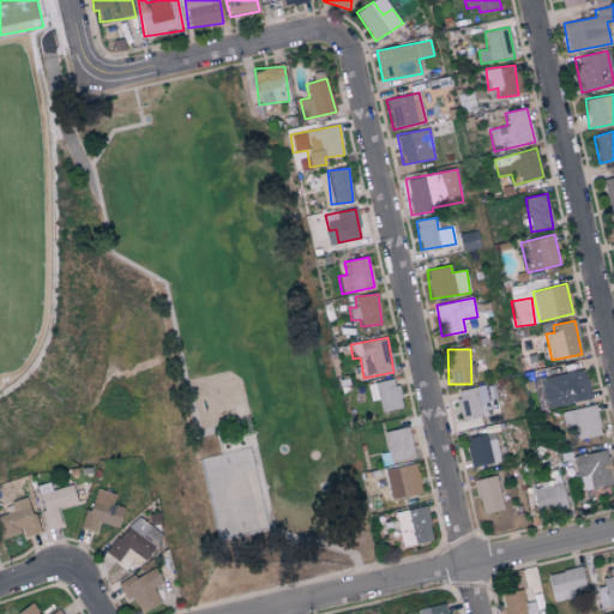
[(591,401),(585,369),(533,379),(537,410),(591,401)]
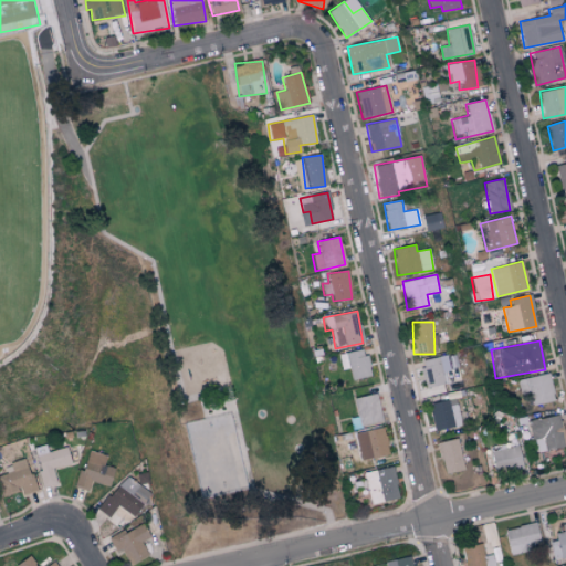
[(369,376),(365,349),(338,354),(341,370),(348,368),(350,380),(369,376)]
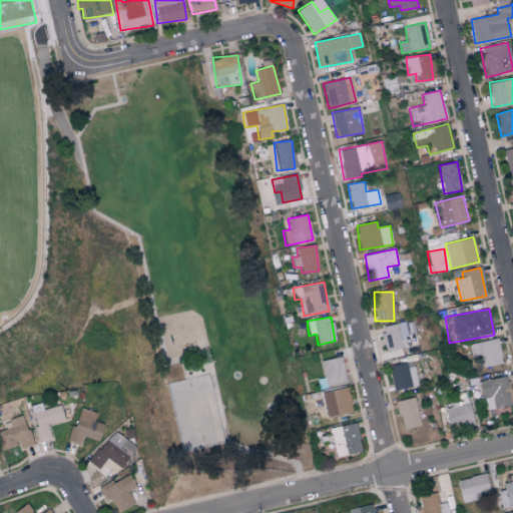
[(387,359),(404,355),(398,324),(381,328),(387,359)]
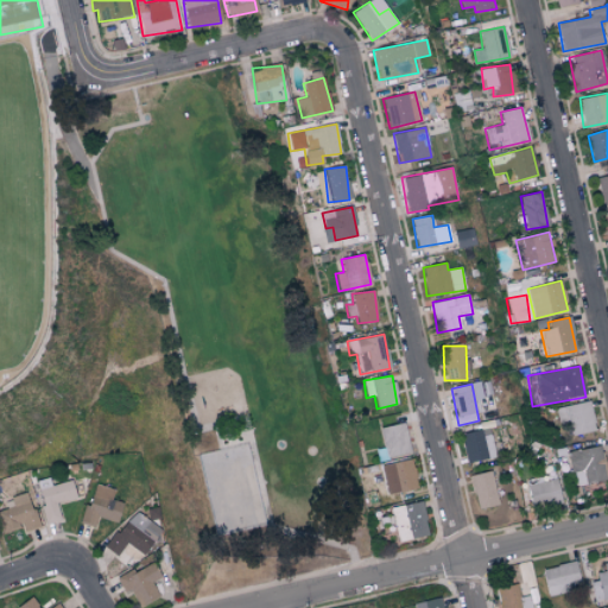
[(595,431),(589,401),(555,409),(558,426),(568,424),(570,436),(595,431)]
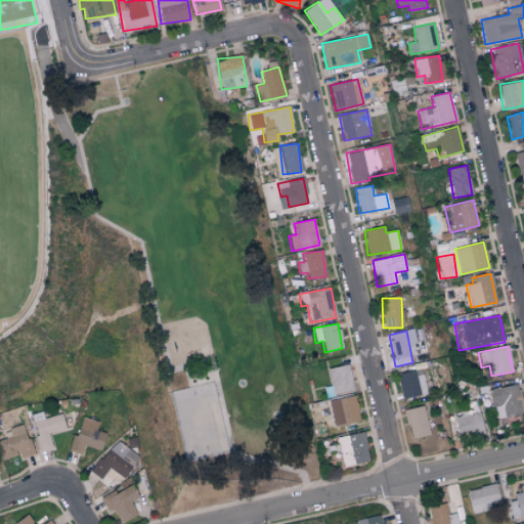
[(324,387),(325,396),(352,393),(349,365),(328,367),(330,386),(324,387)]
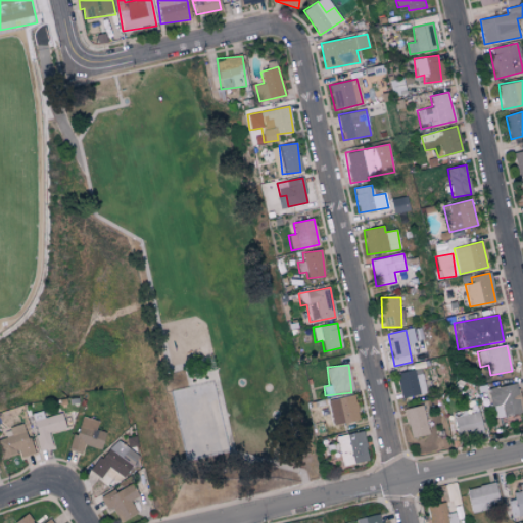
[(415,375),(414,371),(396,373),(400,398),(425,394),(422,374),(415,375)]
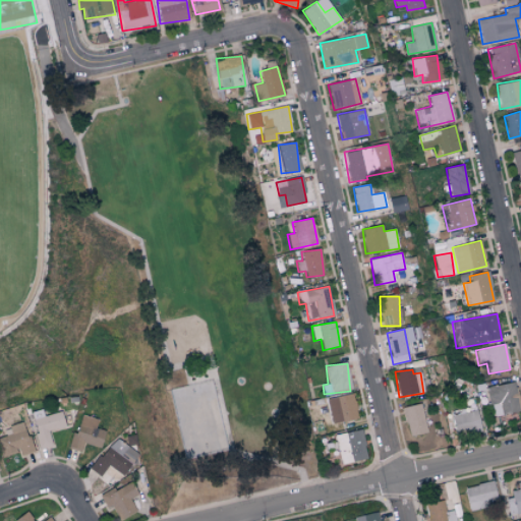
[(486,388),(493,416),(520,410),(514,382),(486,388)]
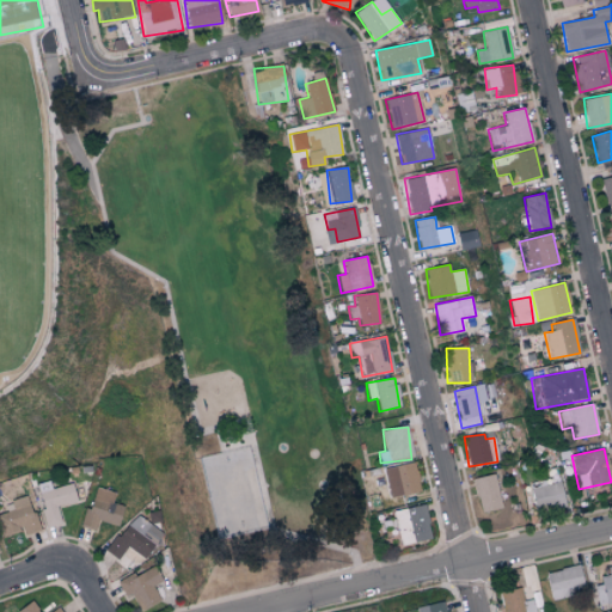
[(412,494),(411,485),(416,485),(414,464),(384,467),(387,497),(412,494)]
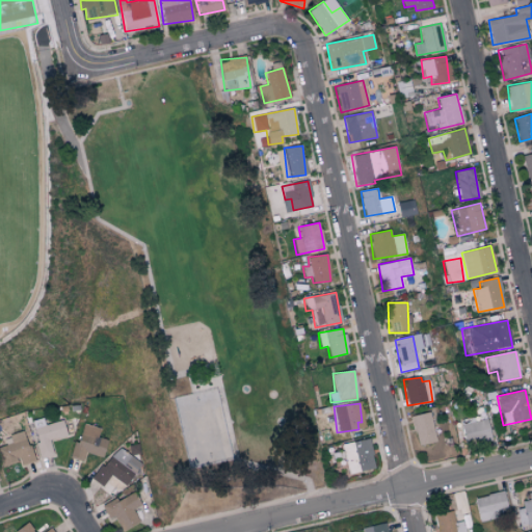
[(430,413),(410,417),(417,446),(436,442),(430,413)]
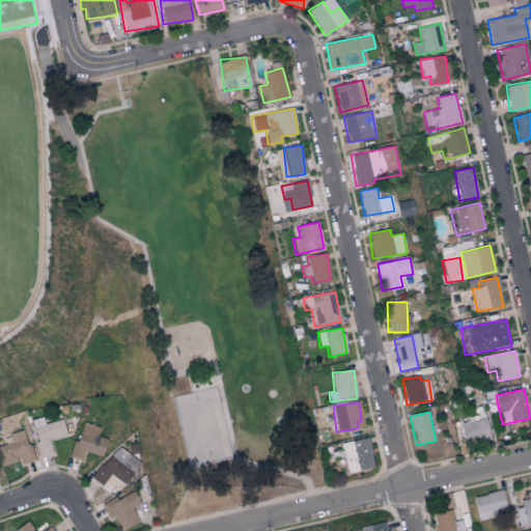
[(40,458),(53,455),(49,441),(66,437),(62,420),(45,424),(43,417),(31,420),(40,458)]
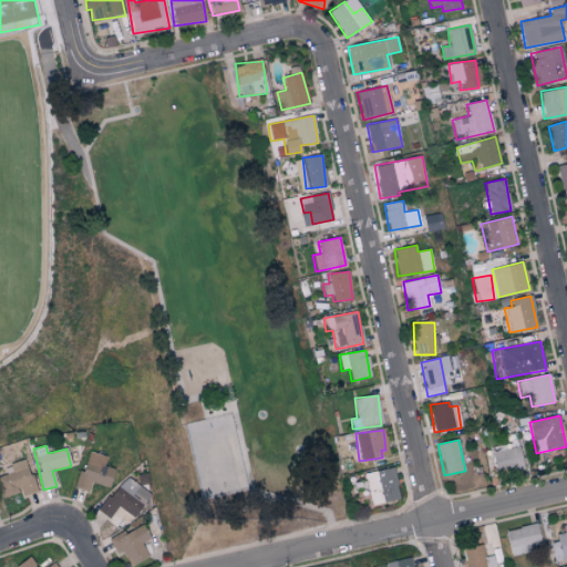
[(518,446),(505,450),(504,446),(491,450),(496,474),(524,467),(518,446)]
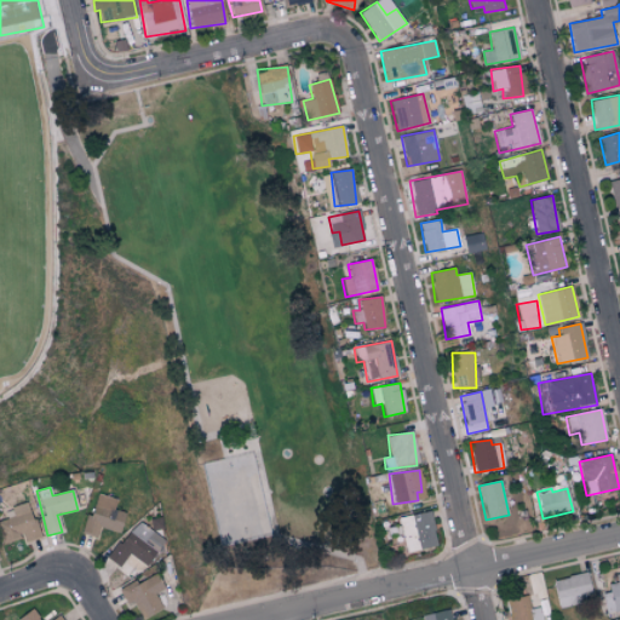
[(82,534),(97,538),(99,527),(119,533),(125,512),(114,510),(116,499),(95,493),(82,534)]
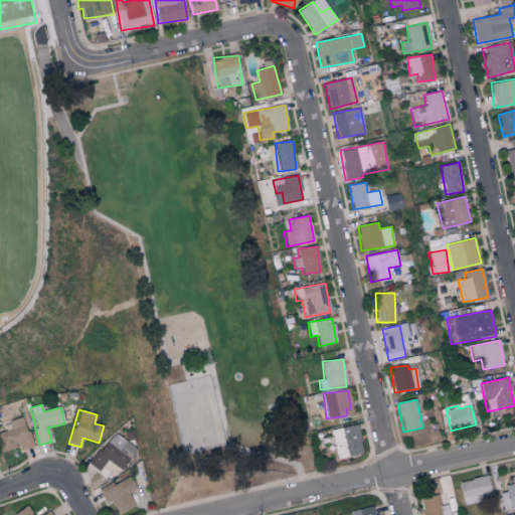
[(10,430),(0,432),(0,438),(3,451),(19,447),(20,451),(32,447),(23,416),(8,421),(10,430)]
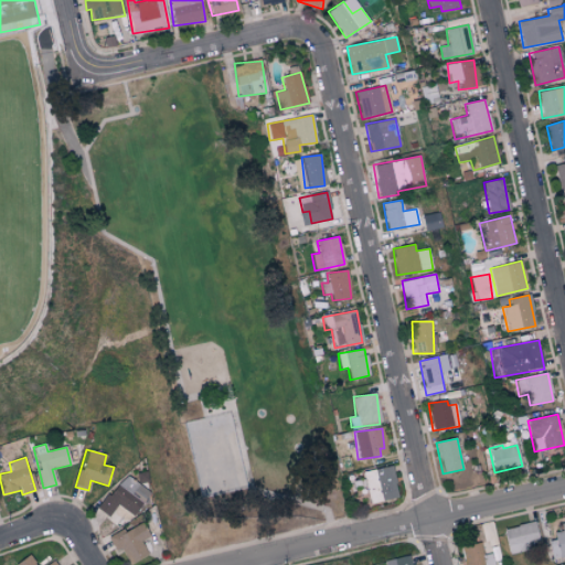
[(362,472),(370,503),(398,498),(392,466),(362,472)]
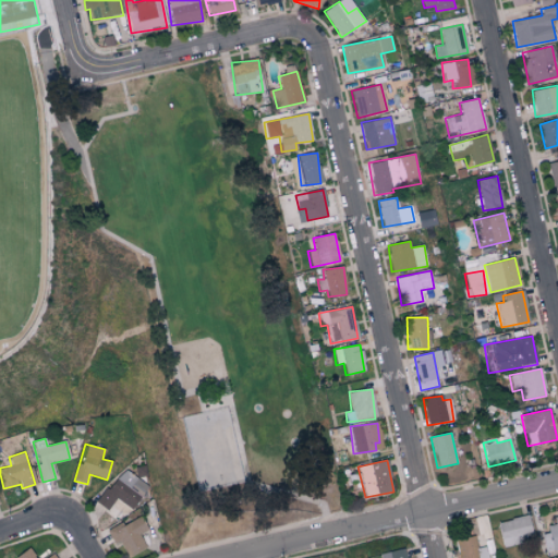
[(98,505),(110,512),(116,502),(129,510),(146,484),(121,468),(98,505)]
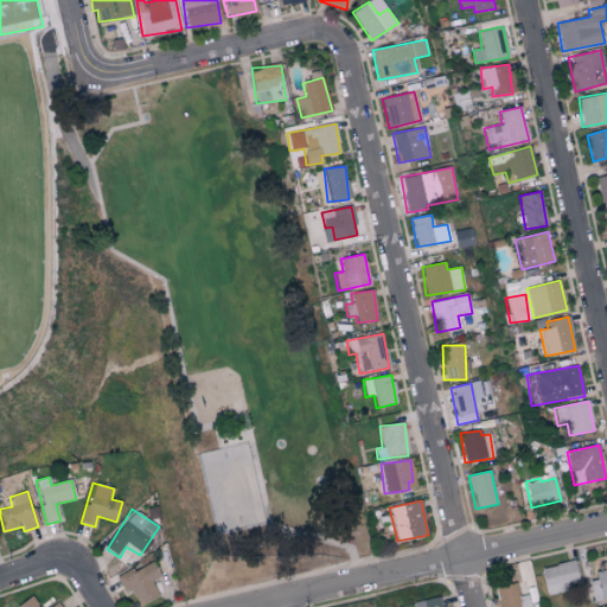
[(580,585),(575,560),(541,567),(545,592),(580,585)]
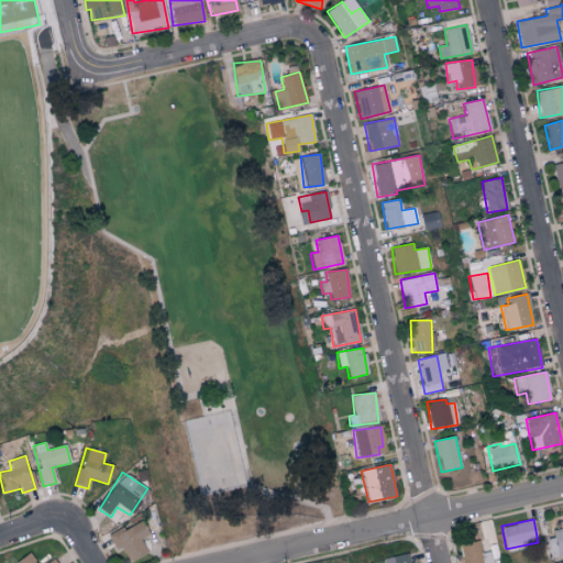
[(141,539),(148,536),(142,520),(108,536),(114,550),(121,547),(128,562),(147,553),(141,539)]
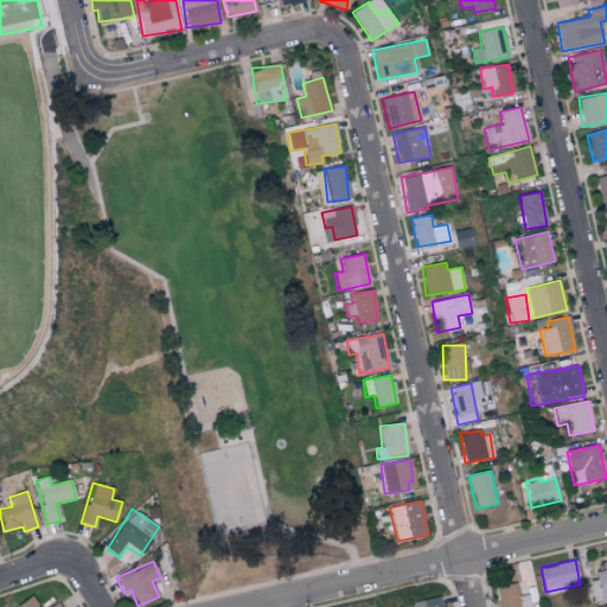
[(517,582),(496,585),(498,606),(530,606),(529,594),(518,596),(517,582)]
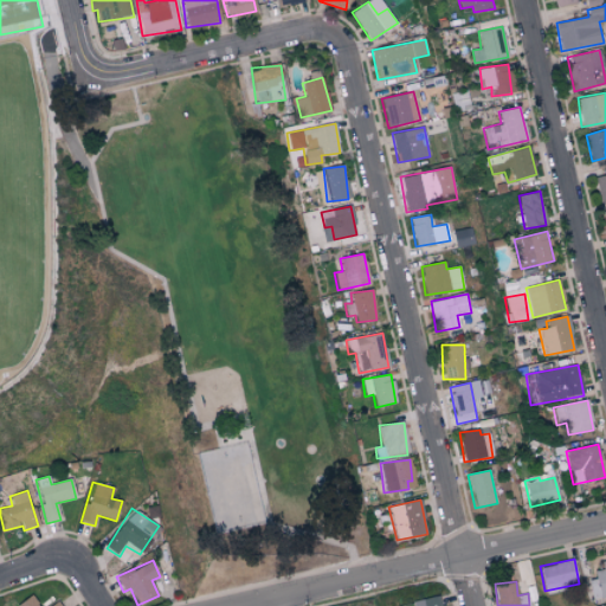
[(49,605),(38,605),(31,594),(17,603),(18,605),(60,605),(58,601),(49,605)]
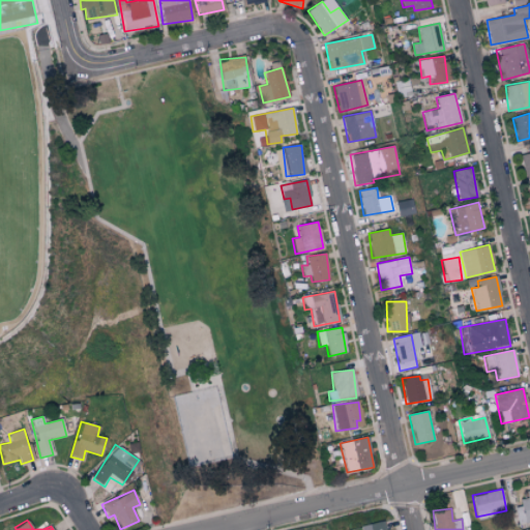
[(359,526),(360,529),(386,529),(384,520),(359,526)]
